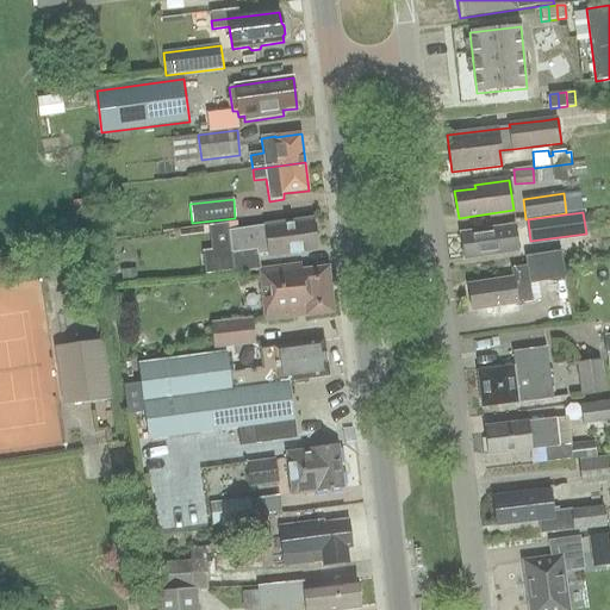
[(229,232),(234,266),(235,273),(261,269),(259,255),(269,254),(269,257),(317,250),(313,219),(266,225),(266,228),(255,229),(229,232)]
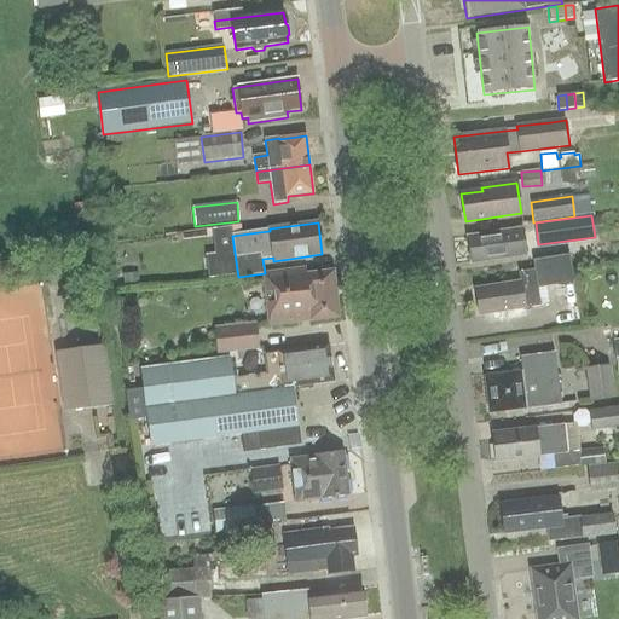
[(468,237),(472,264),(526,255),(522,229),(468,237)]
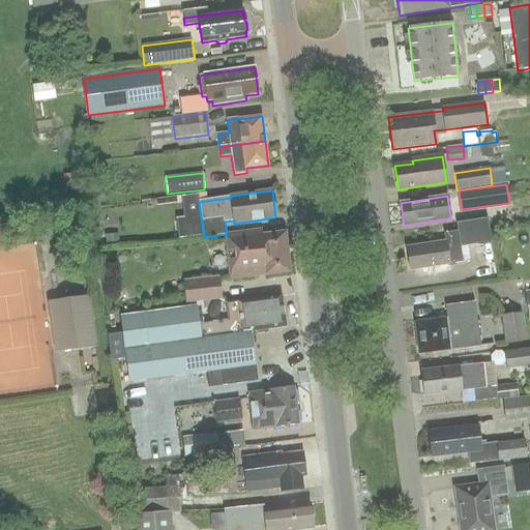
[(460,247),(491,242),(488,218),(457,224),(458,231),(444,233),(445,242),(407,247),(410,270),(463,262),(460,247)]
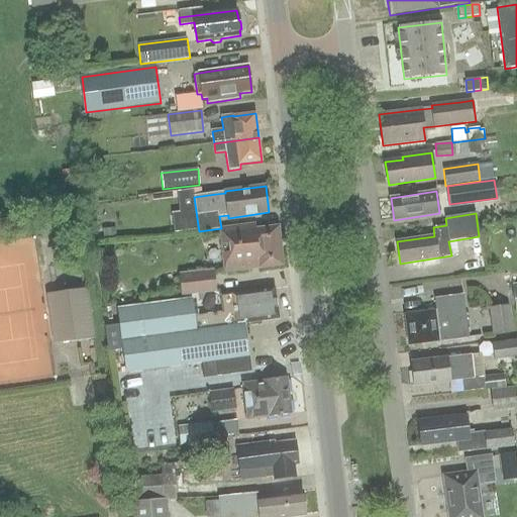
[(225,272),(284,266),(279,226),(256,229),(255,224),(220,228),(225,272)]
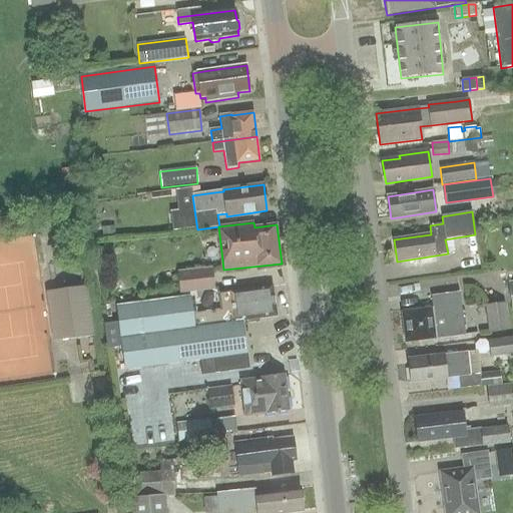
[(181,293),(213,290),(211,269),(178,273),(181,293)]
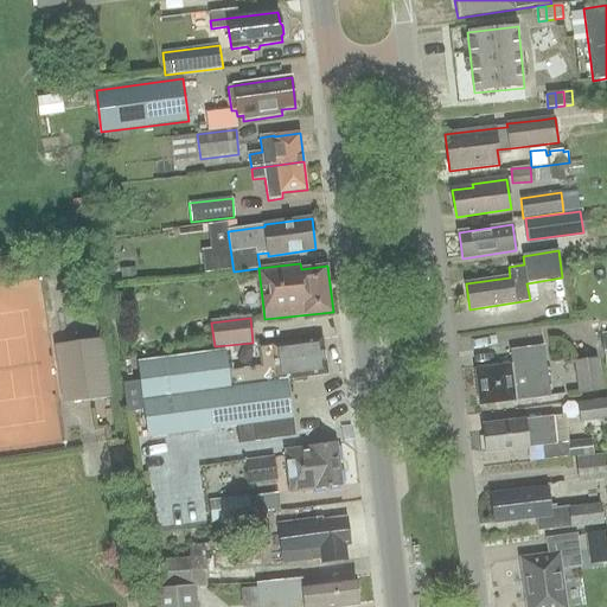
[(128,413),(145,410),(148,439),(236,427),(238,443),(294,436),(287,381),(327,375),(323,338),(259,346),(261,368),(230,372),(232,388),(230,388),(225,352),(139,363),(141,382),(123,384),(128,413)]
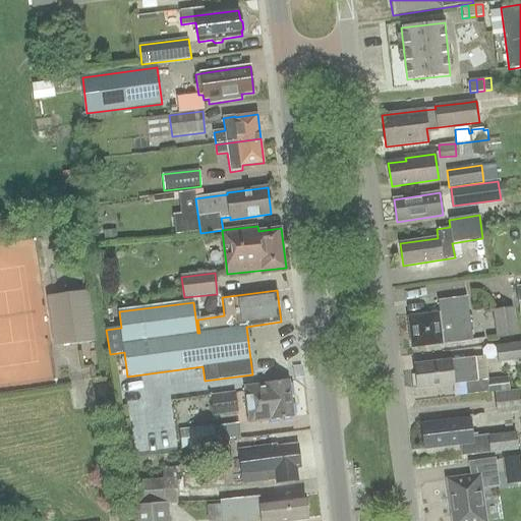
[(95,341),(89,292),(48,297),(55,346),(95,341)]
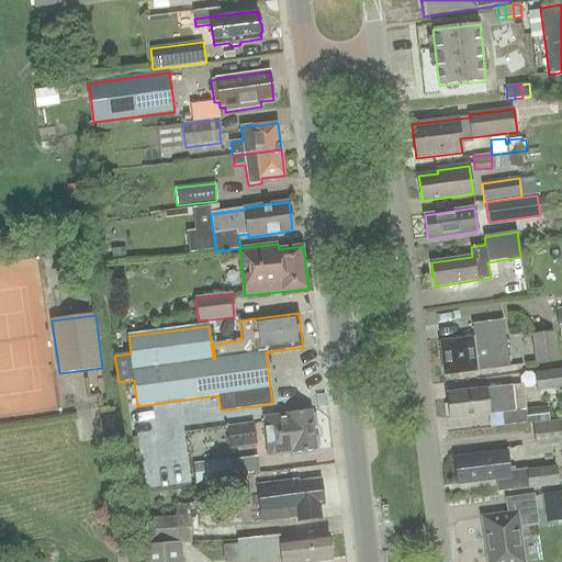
[(479,372),(510,368),(504,321),(472,325),(474,337),(463,338),(463,340),(441,344),(445,374),(479,370),(479,372)]
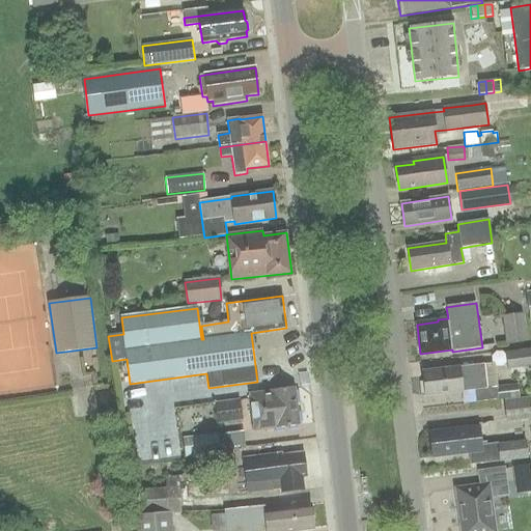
[(506,346),(527,343),(523,315),(502,317),(506,346)]
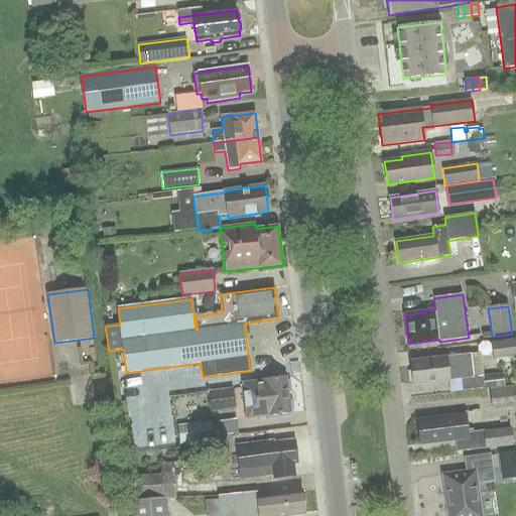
[(493,360),(515,356),(515,338),(491,342),(493,360)]
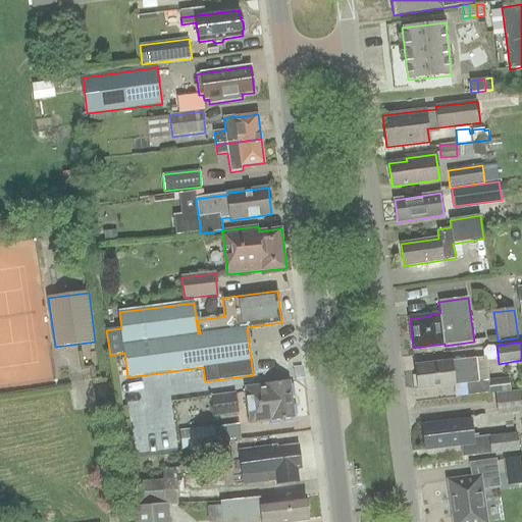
[(455,385),(467,383),(468,397),(510,392),(509,378),(488,380),(488,381),(478,382),(476,359),(452,361),(416,365),(419,389),(455,385)]
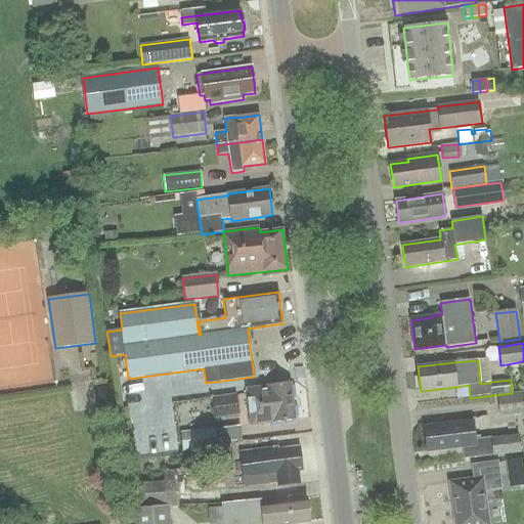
[(251,426),(296,420),(291,384),(247,389),(251,426)]
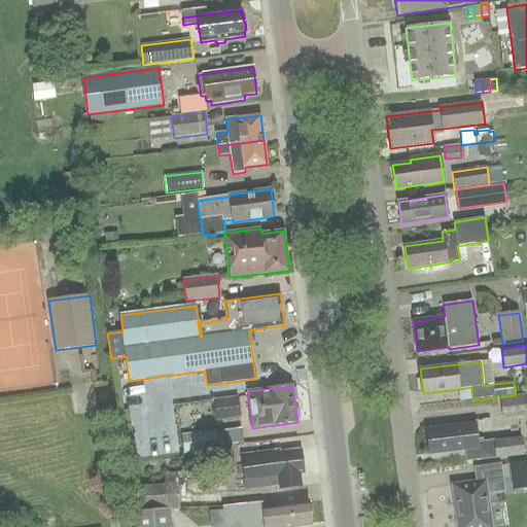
[(526,414),(525,394),(500,397),(502,419),(526,415),(526,414)]
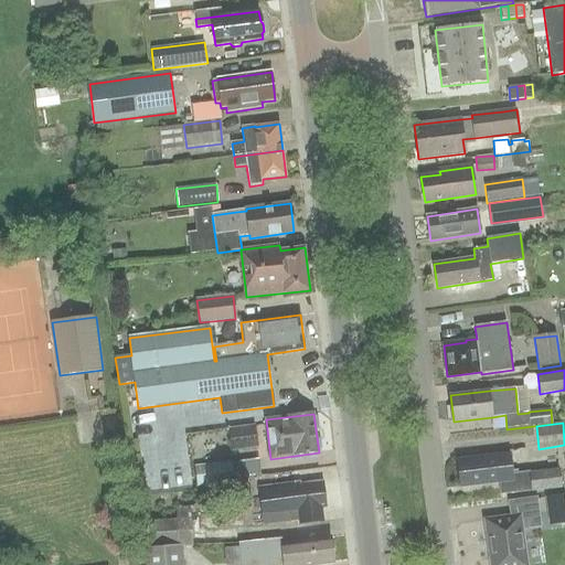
[(228,428),(231,450),(257,447),(255,425),(228,428)]
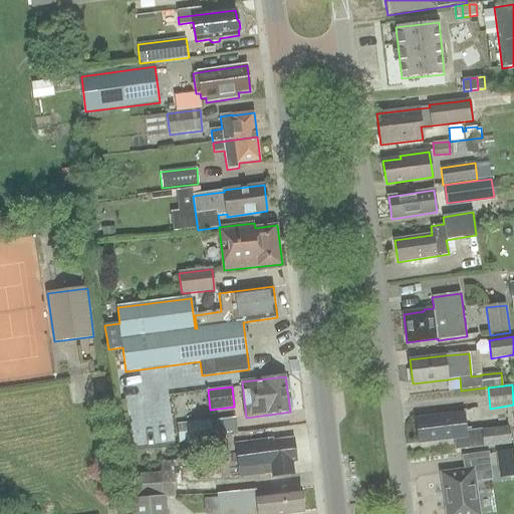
[(416,419),(419,444),(458,439),(460,450),(484,447),(511,444),(509,428),(482,431),(482,430),(466,432),(464,414),(452,416),(452,415),(416,419)]
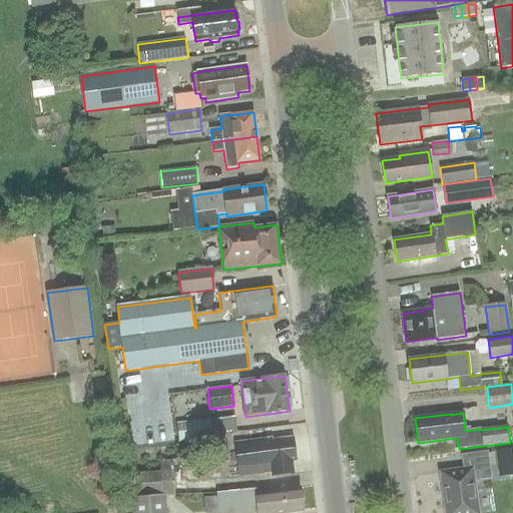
[(212,439),(210,420),(176,423),(178,443),(212,439)]
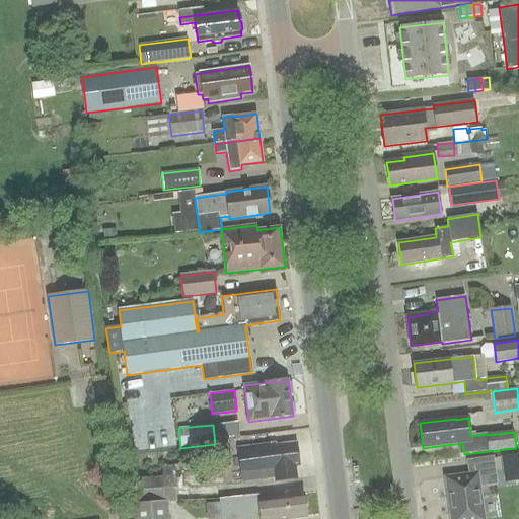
[(276,444),(237,448),(241,483),(275,478),(275,483),(297,479),(295,466),(300,466),(297,443),(277,445),(276,444)]
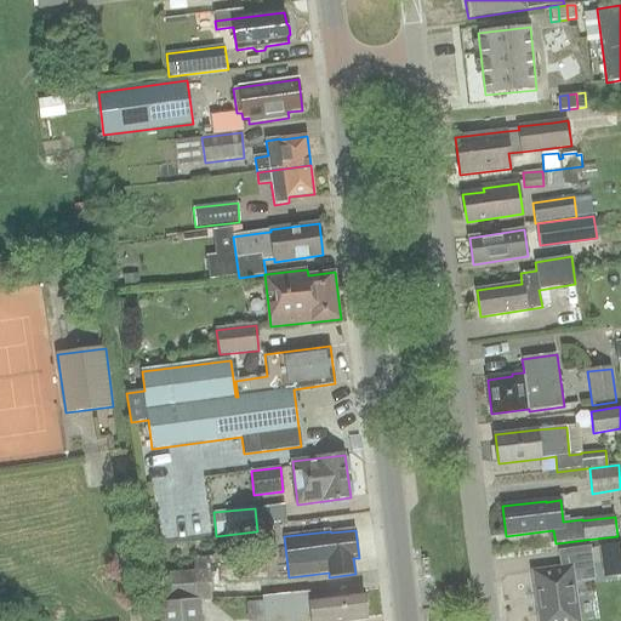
[(620,559),(620,546),(620,543),(599,546),(602,563),(620,559)]
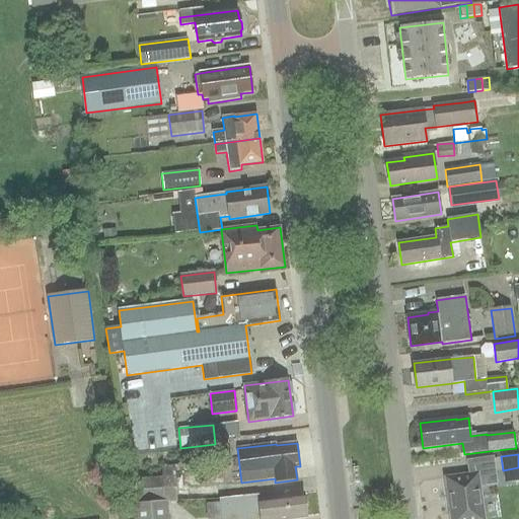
[(449,513),(449,518),(483,518),(478,486),(496,484),(493,458),(467,462),(469,475),(446,478),(451,513),(449,513)]
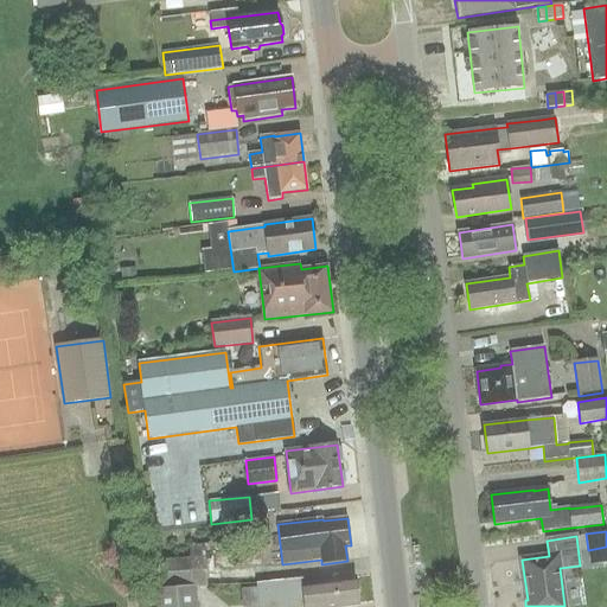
[(199,556),(170,557),(171,585),(218,582),(217,541),(199,542),(199,556)]
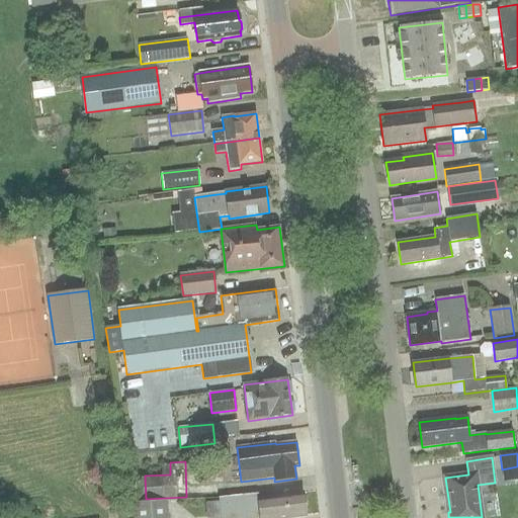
[(219,499),(221,517),(292,517),(306,516),(303,493),(259,499),(258,494),(219,498),(219,499)]
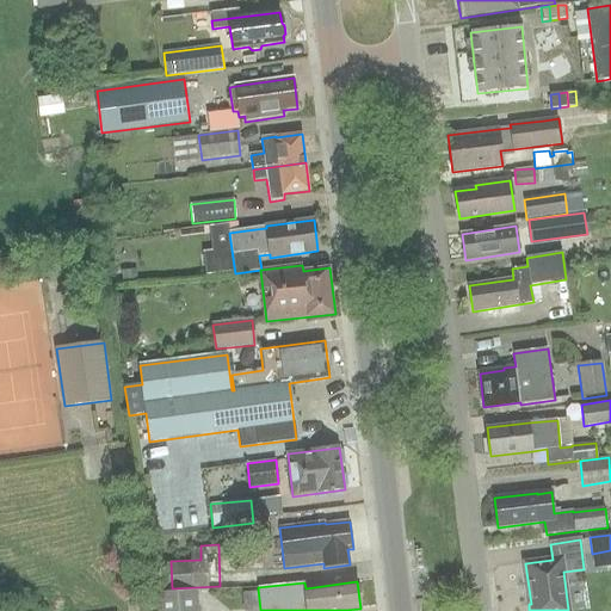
[(198,610),(198,592),(158,593),(158,610),(198,610)]
